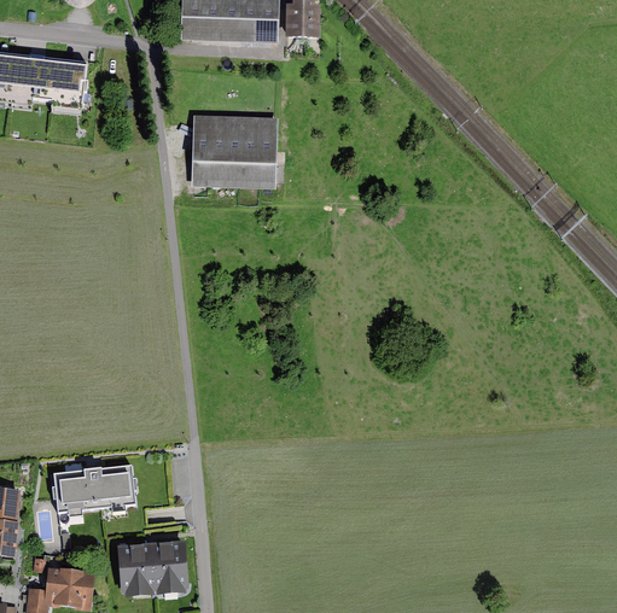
[(181,0),(180,38),(278,41),(280,0),(181,0)]
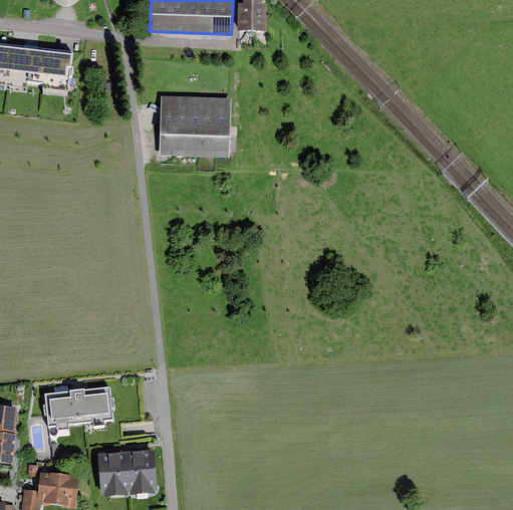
[(243,3),(238,3),(237,30),(266,31),(266,4),(261,4),(261,0),(243,0),(243,3)]
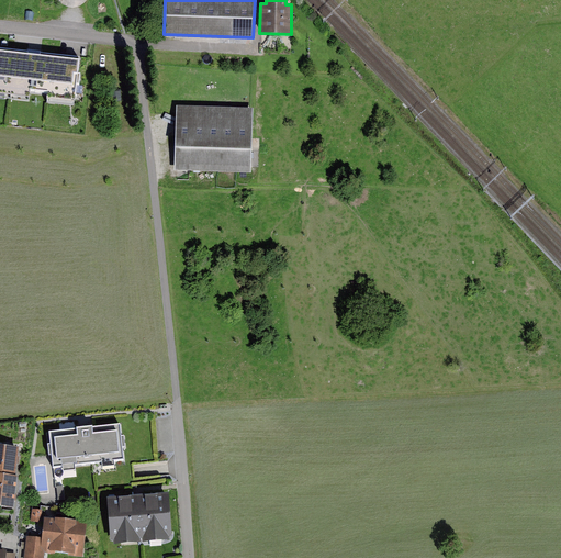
[(79,56),(0,46),(0,92),(29,96),(30,88),(47,90),(46,98),(74,101),(79,56)]
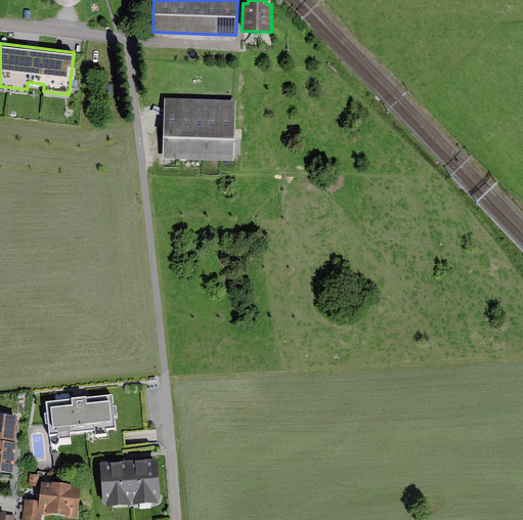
[(162,157),(233,160),(235,99),(164,97),(162,157)]
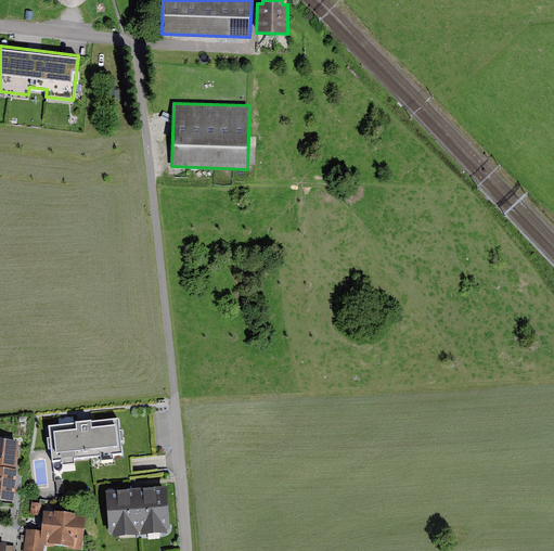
[(117,418),(48,425),(51,460),(61,459),(61,464),(74,462),(73,458),(100,455),(101,460),(112,458),(112,453),(120,452),(117,418)]
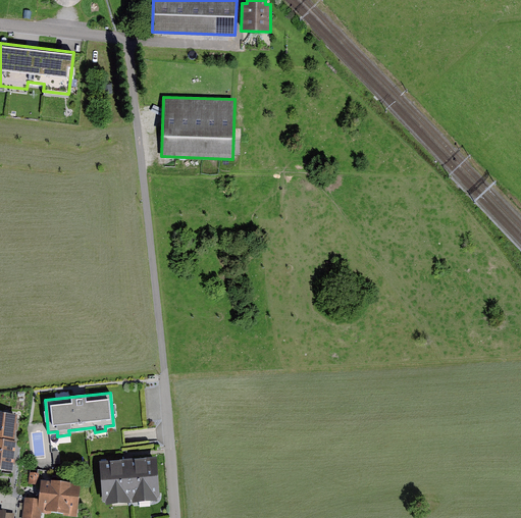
[(0,437),(13,439),(16,414),(0,411),(0,437)]
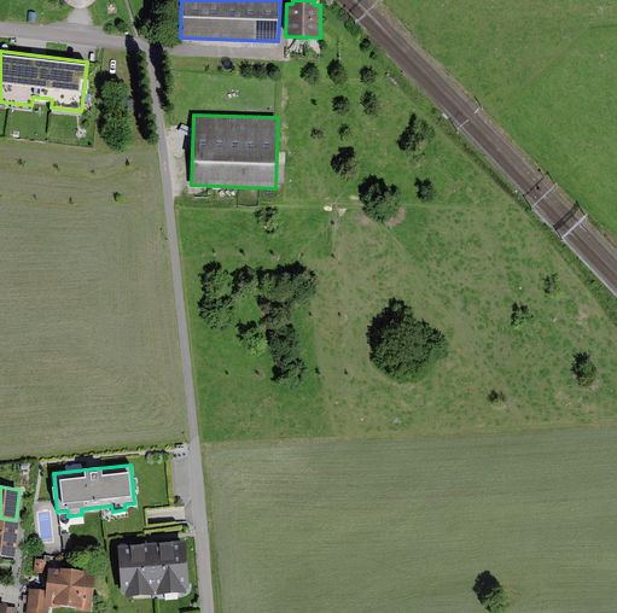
[(16,520),(0,518),(0,555),(15,556),(16,548),(16,543),(17,533),(17,529),(18,523),(18,521),(16,520)]
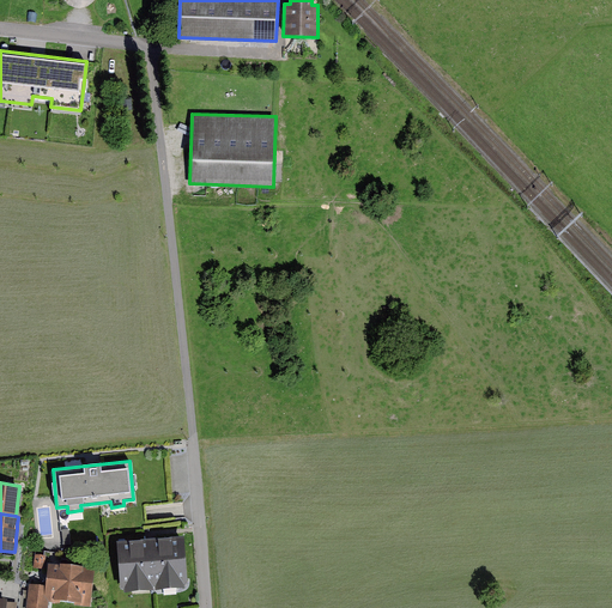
[(183,535),(115,541),(119,588),(123,588),(123,591),(152,590),(152,585),(155,585),(155,589),(183,588),(183,583),(187,583),(183,535)]
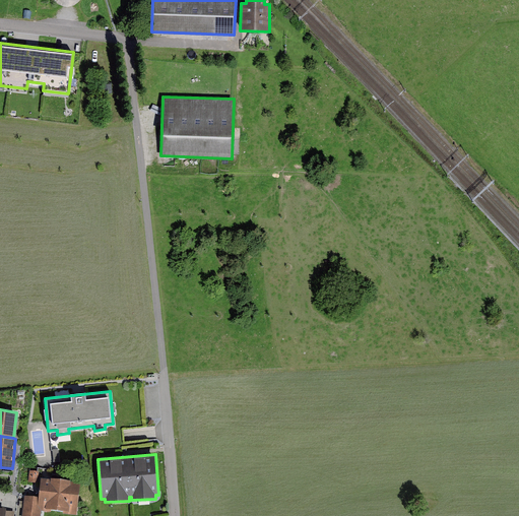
[(51,508),(62,510),(62,511),(76,513),(80,482),(70,481),(70,480),(50,477),(50,478),(40,477),(38,495),(37,504),(41,509),(51,510),(51,508)]
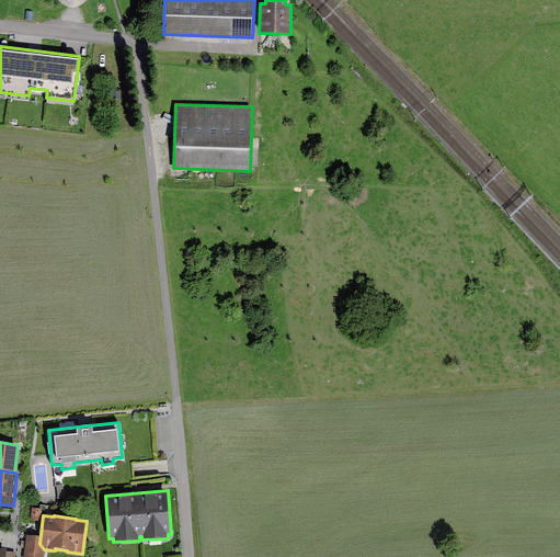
[(41,534),(25,533),(22,556),(42,556),(44,549),(40,544),(41,534)]
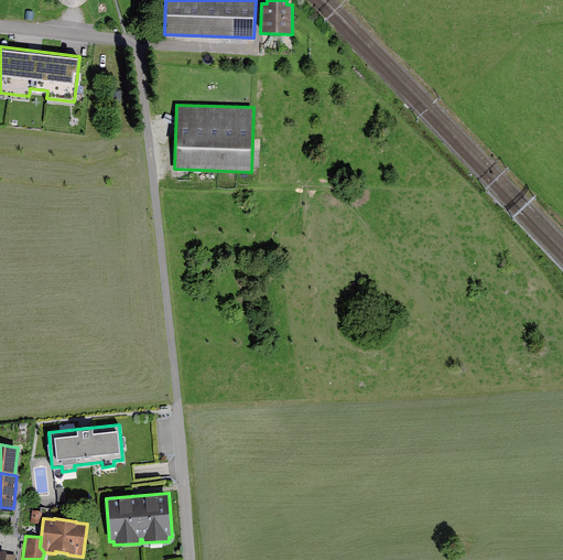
[(0,559),(14,559),(15,550),(0,549),(0,559)]
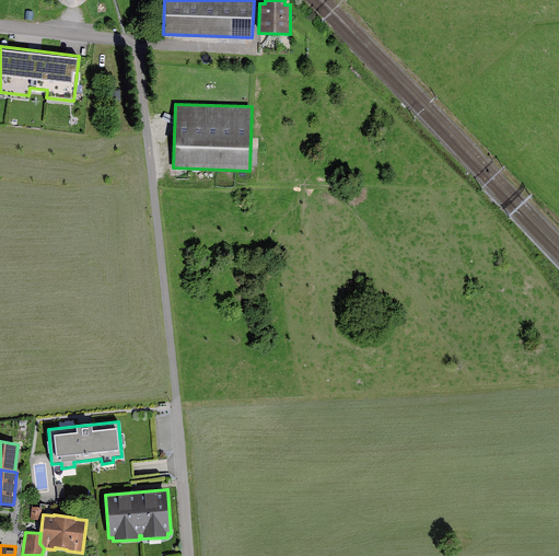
All buildings are outlined.
